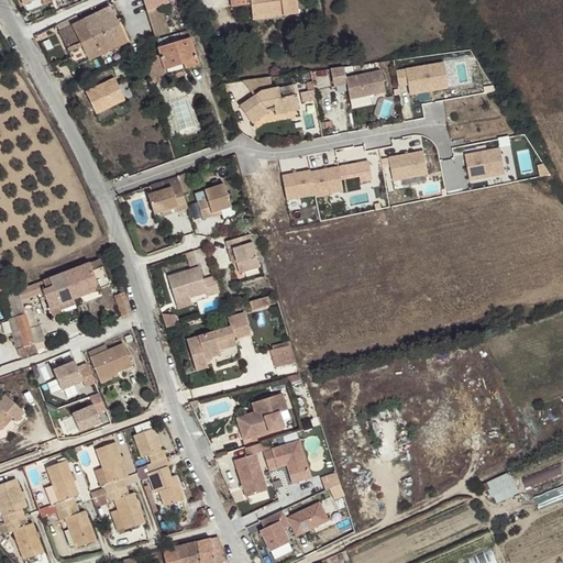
[(168,3),(168,2),(167,0),(148,0),(143,2),(153,39),(169,34),(162,6),(168,3)]
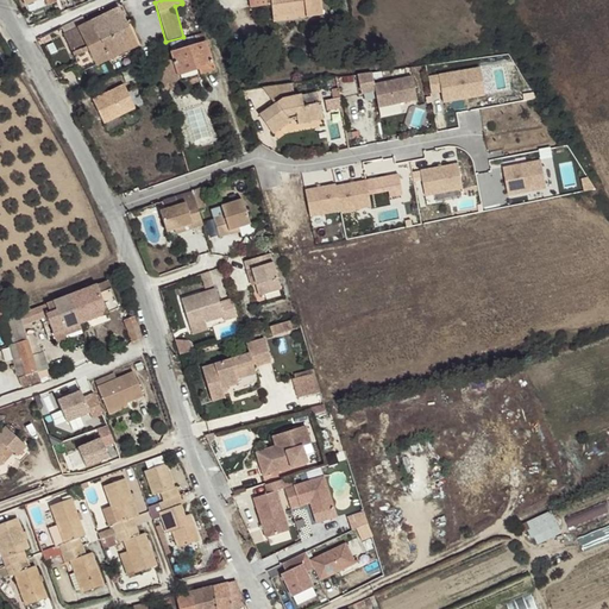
[(322,16),(320,0),(248,0),(250,8),(270,6),(272,18),(306,14),(306,17),(322,16)]
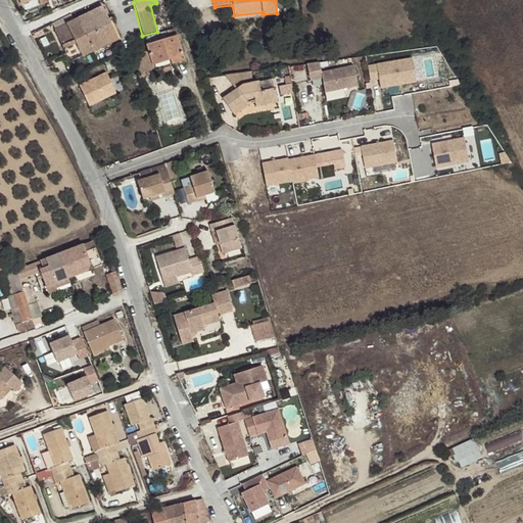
[(117,39),(102,8),(55,31),(70,62),(117,39)]
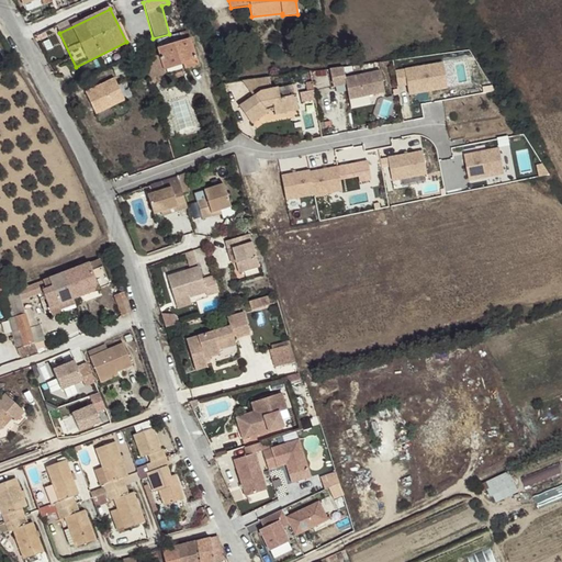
[(182,65),(184,70),(198,66),(190,38),(157,48),(159,55),(164,70),(182,65)]
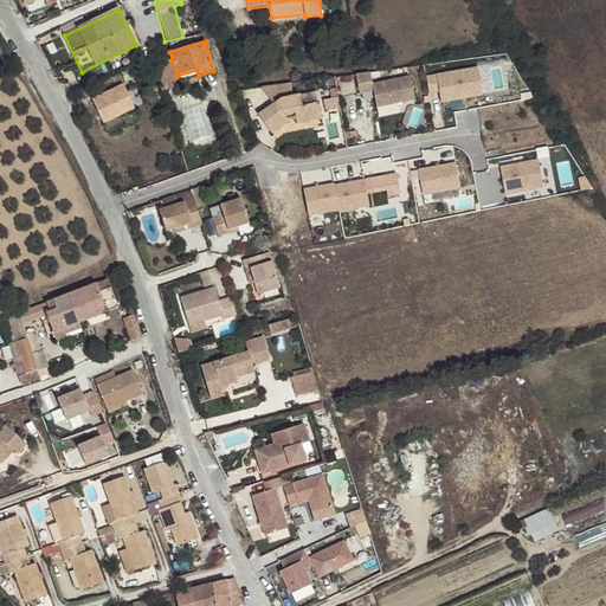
[(155,71),(162,94),(198,82),(197,77),(199,76),(197,70),(176,76),(172,59),(160,63),(161,70),(155,71)]
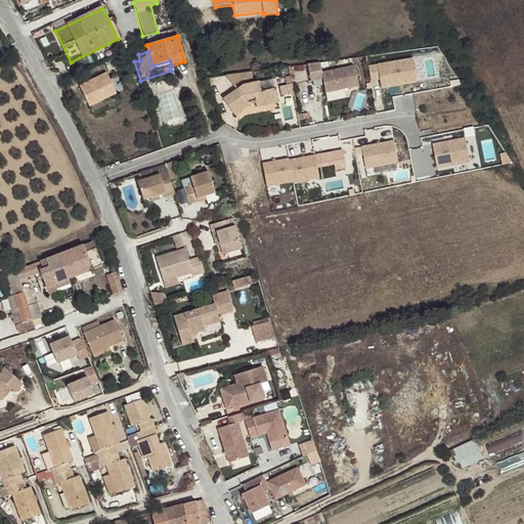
[(406,56),(370,63),(376,88),(410,82),(406,56)]
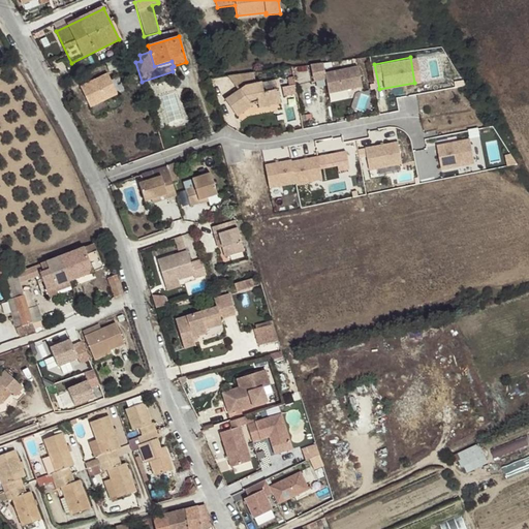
[(323,63),(311,65),(314,83),(325,80),(329,94),(363,88),(358,66),(327,72),(323,63)]
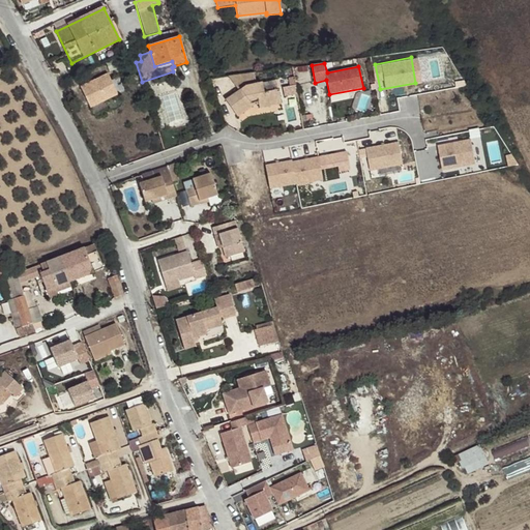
[(254,72),(228,77),(239,91),(226,100),(237,116),(253,106),(252,105),(258,102),(260,108),(281,104),(277,90),(264,92),(262,83),(256,84),(254,72)]
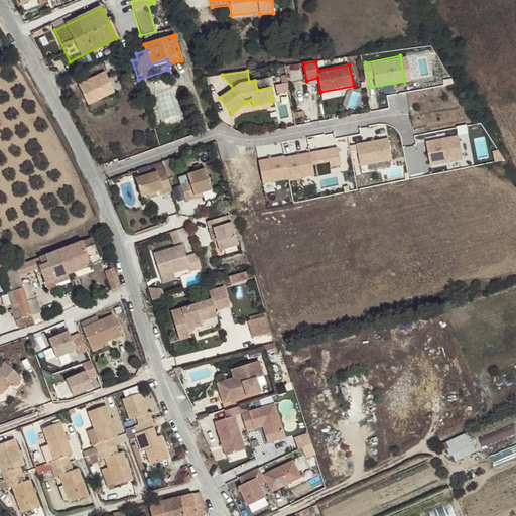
[(105,73),(78,87),(88,108),(116,94),(105,73)]
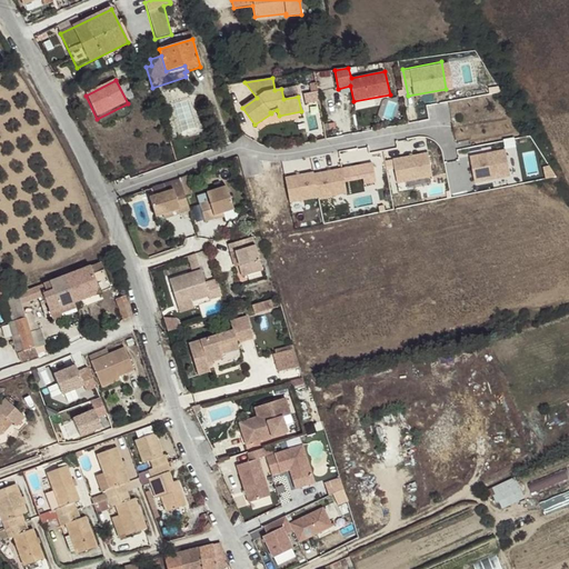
[(318,90),(305,95),(307,103),(320,100),(318,90)]
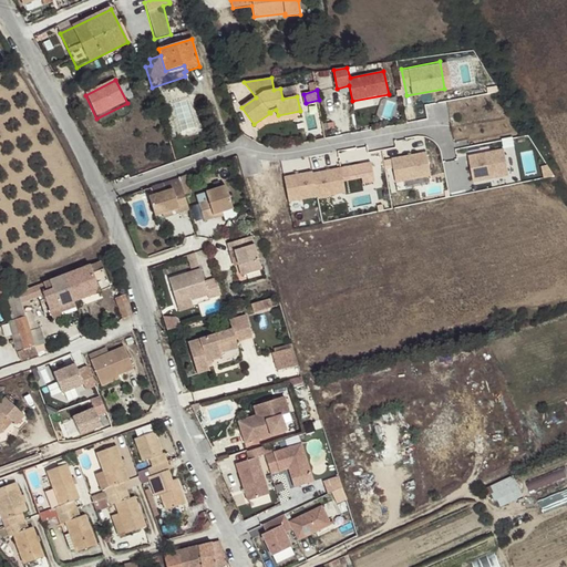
[(508,174),(504,152),(467,160),(472,182),(508,174)]
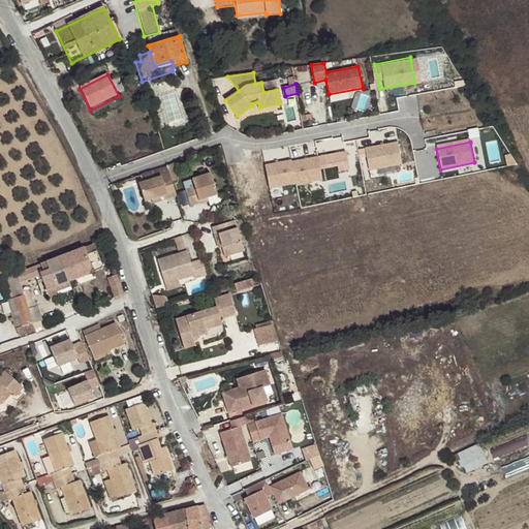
[(405,164),(400,143),(366,150),(371,172),(405,164)]
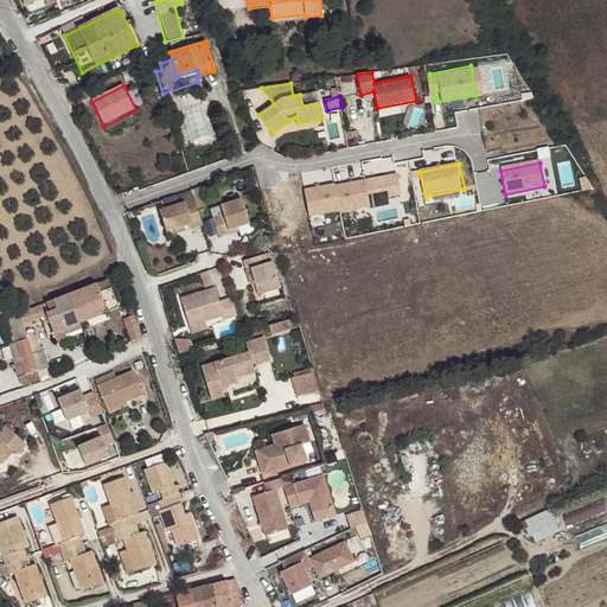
[(366,183),(336,187),(339,213),(371,209),(366,183)]
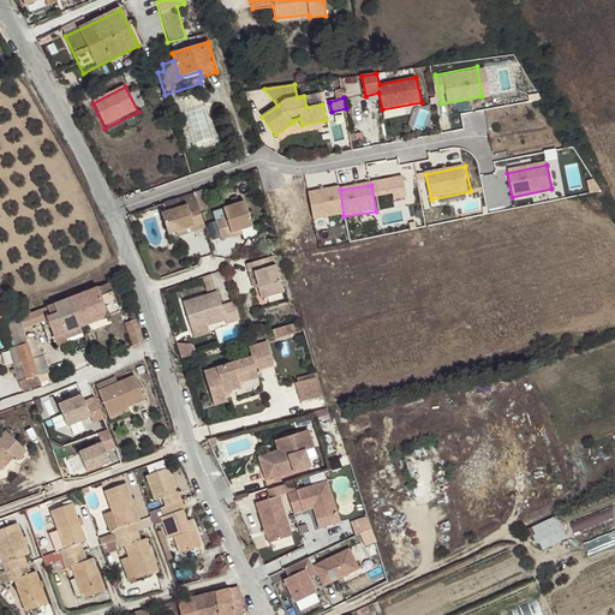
[(340,190),(310,195),(315,221),(344,216),(340,190)]
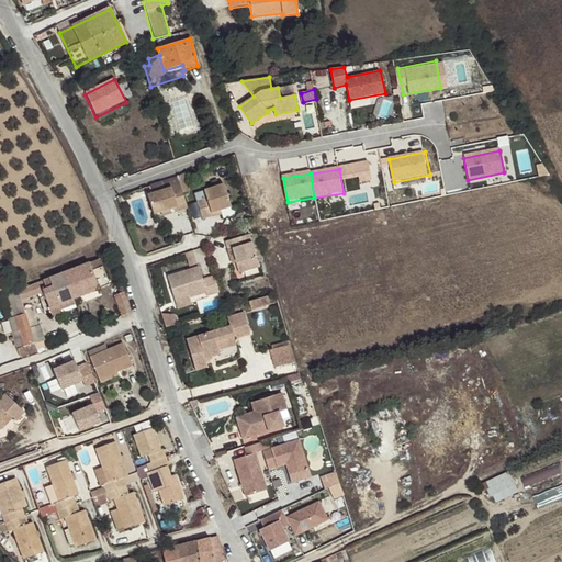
[(179,211),(188,209),(180,184),(178,177),(149,187),(152,193),(147,194),(154,214),(161,212),(178,208),(179,211)]
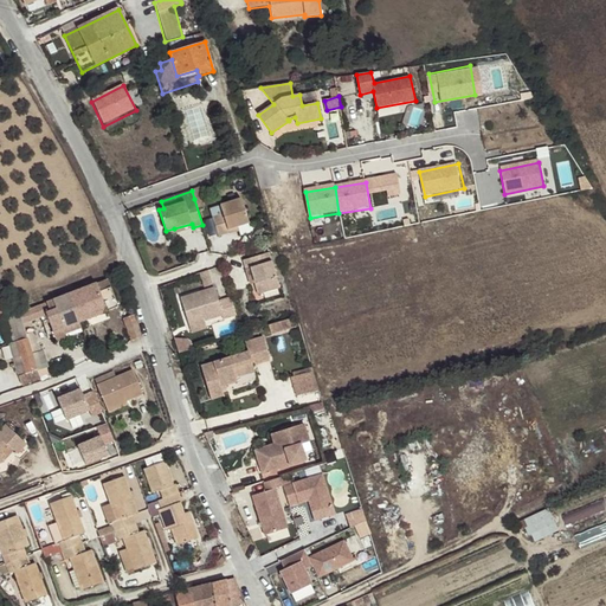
[(194,199),(198,211),(204,208),(200,197),(194,199)]
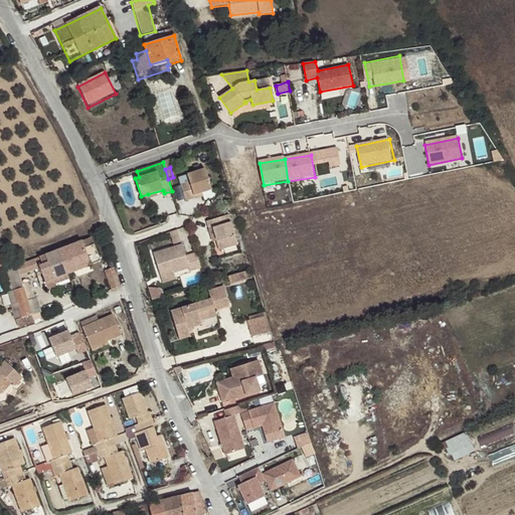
[(193,195),(202,193),(211,190),(205,169),(187,175),(189,182),(180,184),(186,201),(194,199),(193,195)]
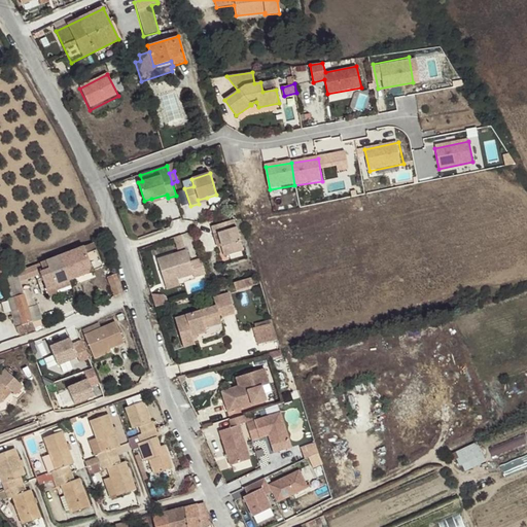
[(151,199),(152,203),(168,198),(167,195),(151,199)]
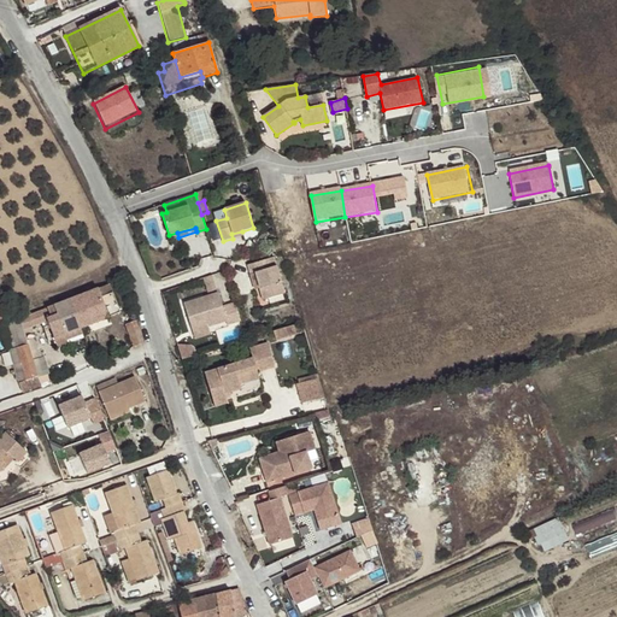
[(281,250),(280,244),(265,250),(268,254),(281,250)]
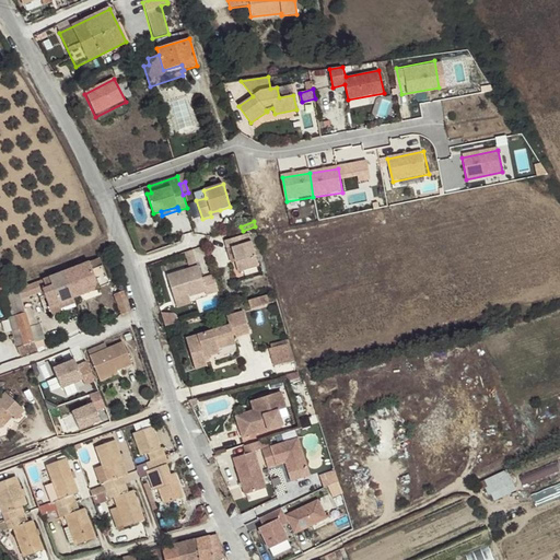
[(224,241),(226,249),(231,248),(235,261),(238,272),(258,266),(248,234),(224,241)]
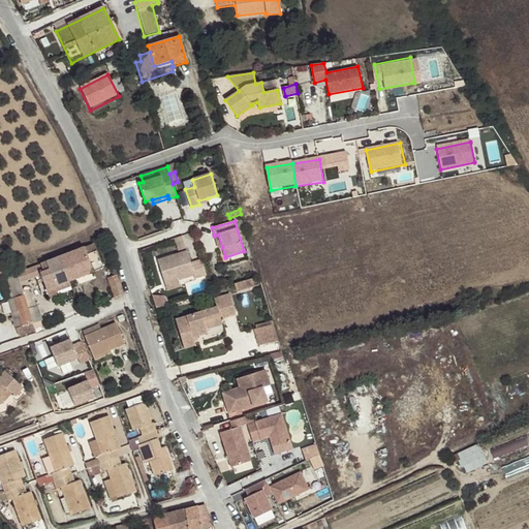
[(177,247),(184,245),(182,236),(174,239),(177,247)]
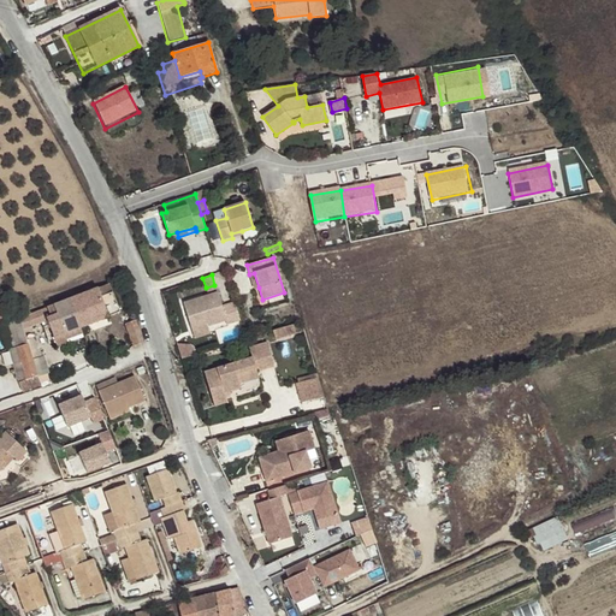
[(110,284),(70,300),(81,327),(119,313),(110,284)]
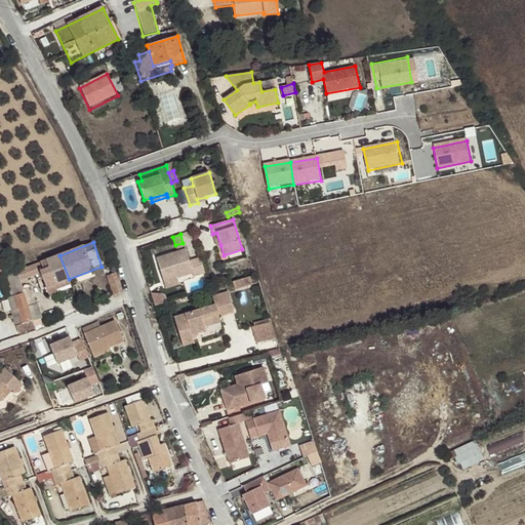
[(175,272),(176,278),(192,274),(194,277),(205,274),(200,257),(189,260),(186,249),(156,258),(161,277),(175,272)]
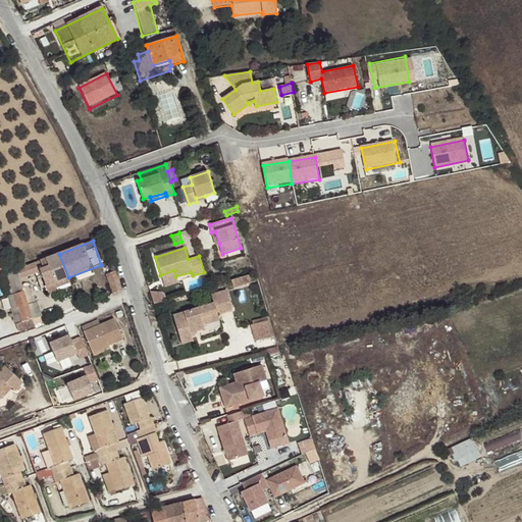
[(68,277),(59,254),(17,270),(19,278),(19,277),(41,270),(47,286),(68,277)]
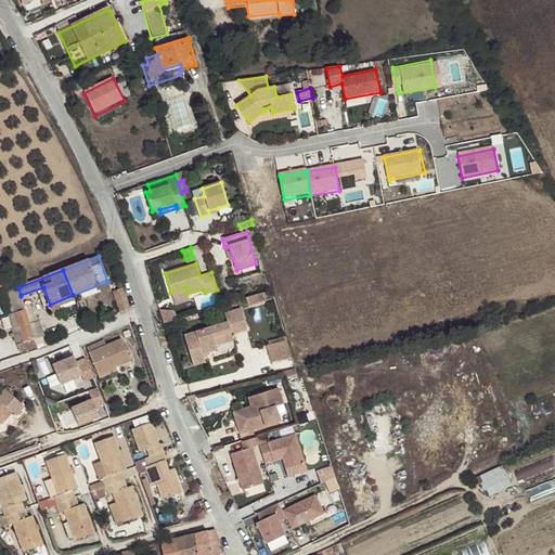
[(18,287),(15,288),(1,293),(8,314),(25,310),(21,295),(21,296),(18,287)]
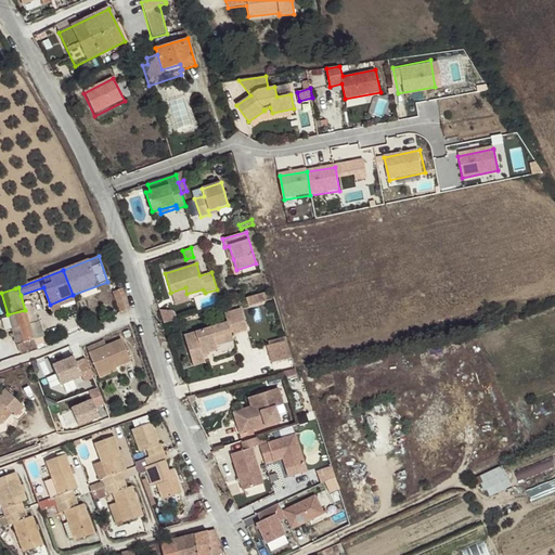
[(125,295),(123,287),(113,292),(115,298),(125,295)]
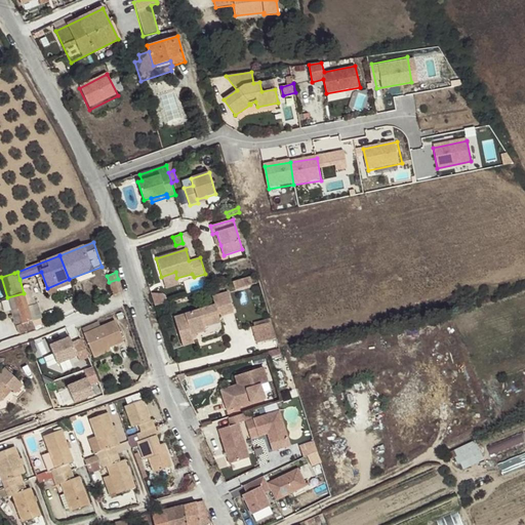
[(178,284),(176,278),(175,272),(161,277),(165,289),(178,284)]
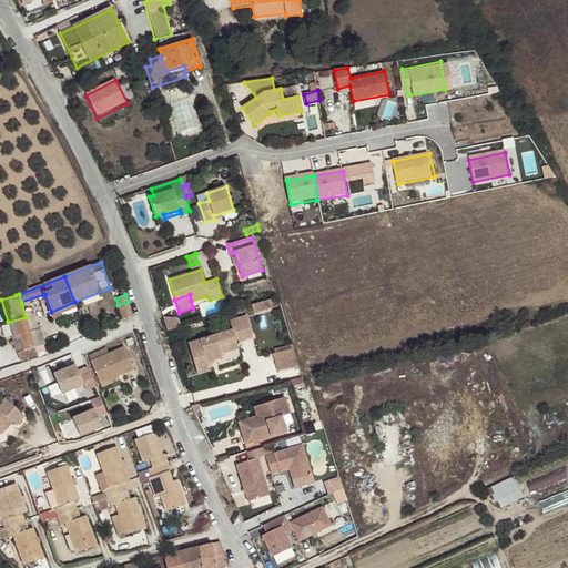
[(274,307),(271,300),(252,305),(255,314),(274,307)]
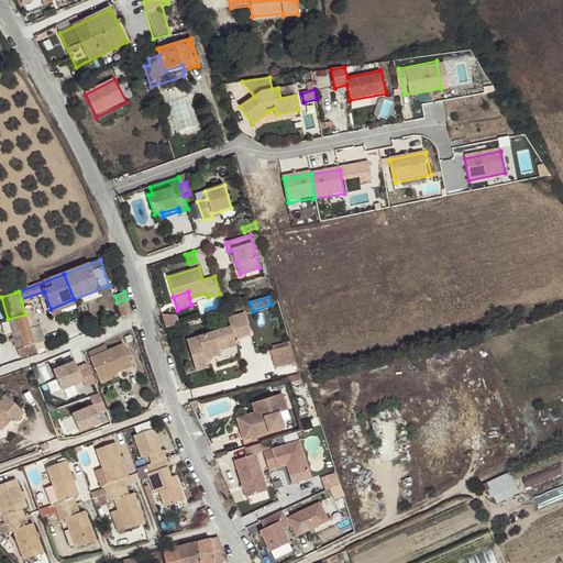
[(76,306),(74,299),(51,309),(54,318),(63,315),(62,310),(76,306)]
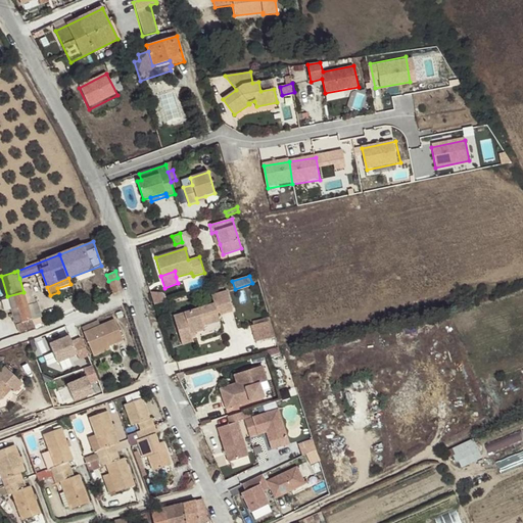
[(113,293),(122,290),(117,278),(108,281),(113,293)]
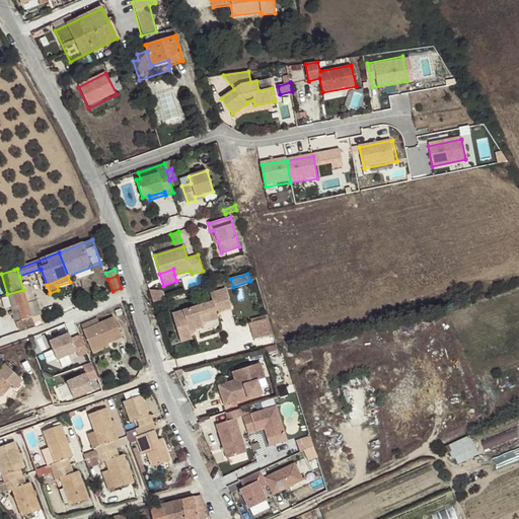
[(27,303),(23,290),(7,294),(15,322),(19,330),(33,324),(31,317),(27,303)]
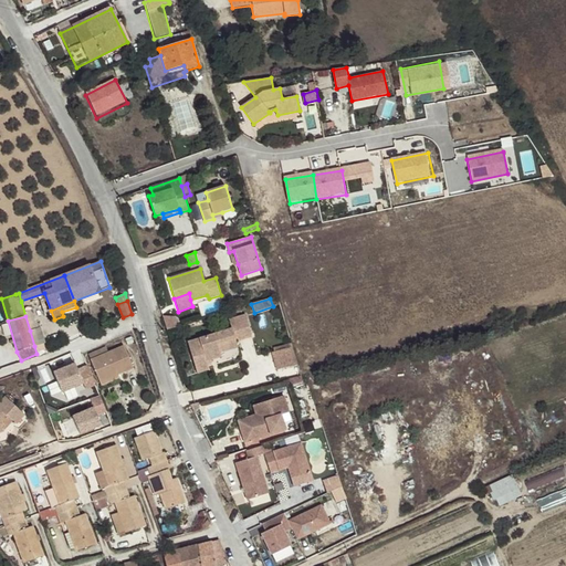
[(241,337),(236,317),(219,323),(221,333),(179,345),(189,376),(200,373),(197,364),(212,359),(208,347),(241,337)]
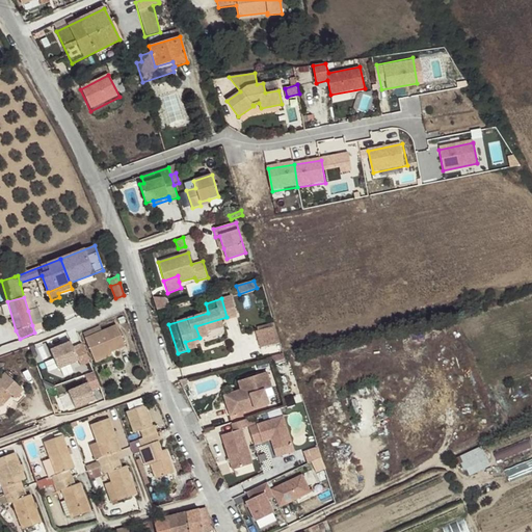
[(37,308),(28,311),(32,325),(42,323),(37,308)]
